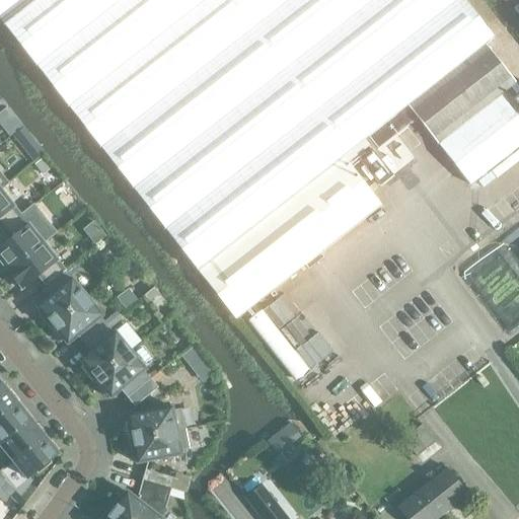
[(343,157),(408,106),(439,146),(470,187),(518,148),(518,120),(501,96),(516,83),(494,56),(501,50),(493,40),(494,39),(463,0),(0,0),(0,19),(198,272),(236,320),(305,266),(308,270),(323,257),(320,253),(381,206),(343,157)]
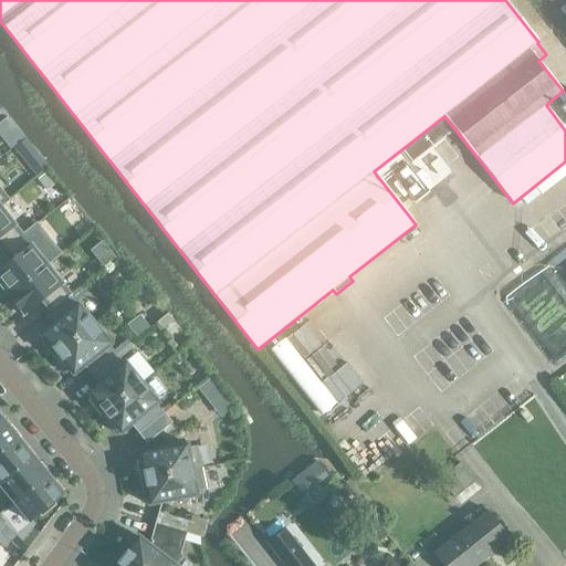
[(45,174),(39,179),(46,190),(54,185),(45,174)]
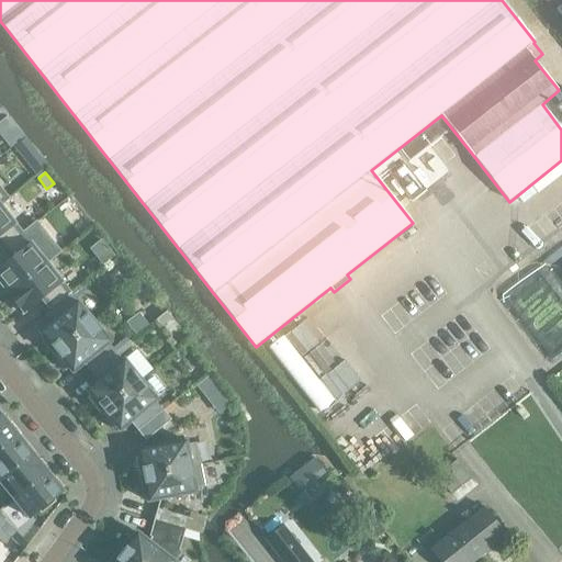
[(0,251),(1,254),(22,237),(13,226),(7,232),(0,223),(0,251)]
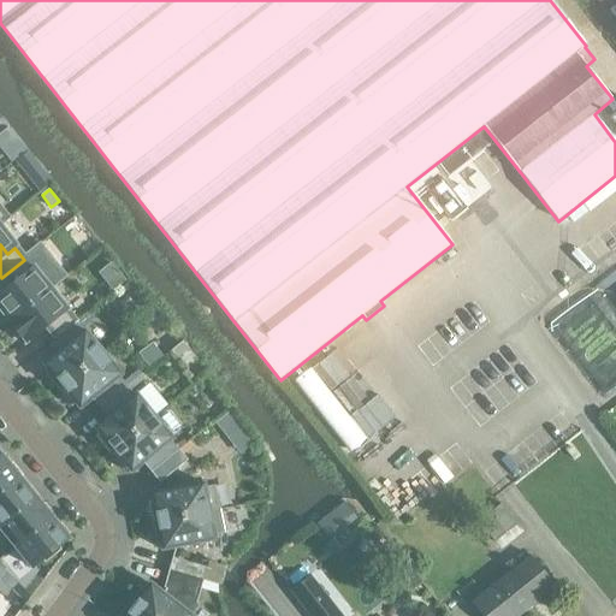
[(1,278),(10,289),(0,296),(0,314),(7,324),(6,325),(7,325),(42,297),(25,277),(33,271),(24,260),(1,278)]
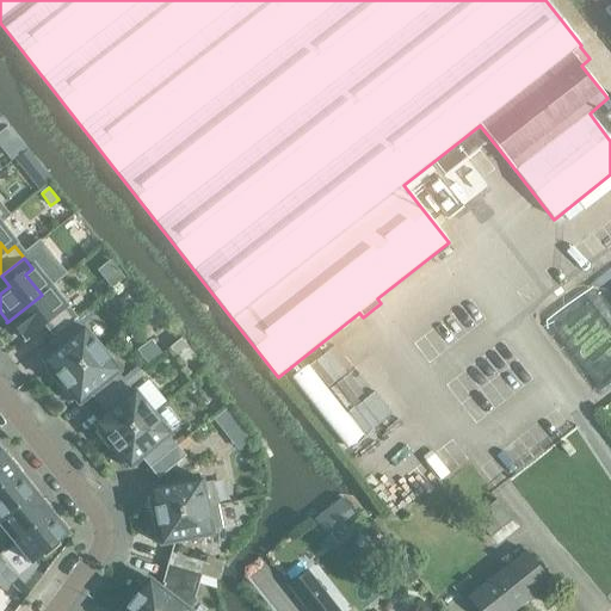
[(43,328),(51,339),(74,321),(66,310),(57,316),(42,295),(7,322),(24,344),(43,328)]
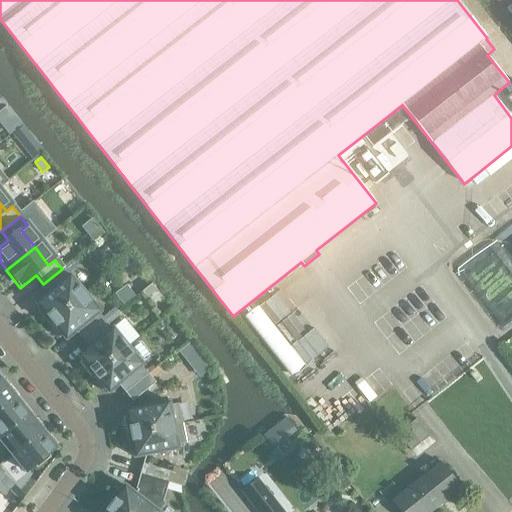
[(46,294),(36,302),(40,307),(37,310),(48,324),(86,293),(71,275),(69,276),(63,268),(62,269),(43,284),(40,286),(46,294)]
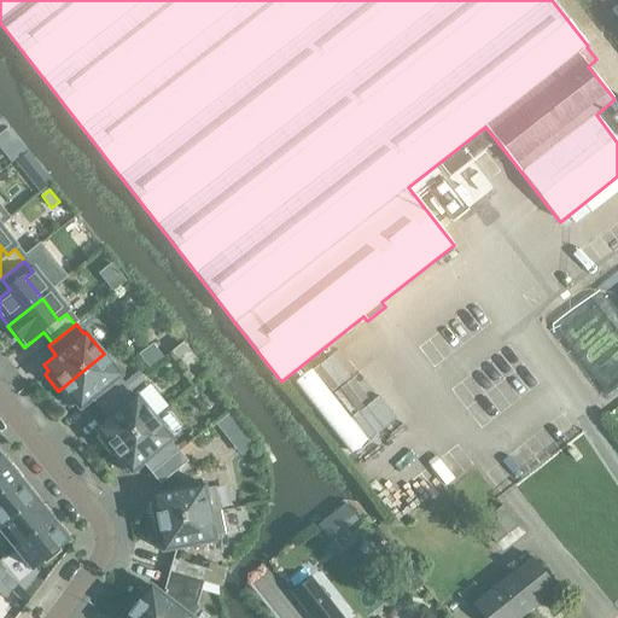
[(75,404),(80,410),(91,402),(98,412),(128,388),(120,378),(122,377),(104,354),(58,391),(71,408),(75,404)]
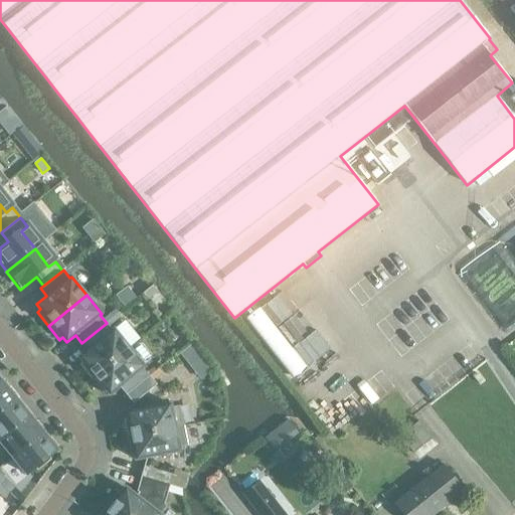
[(267,301),(261,305),(273,323),(279,319),(267,301)]
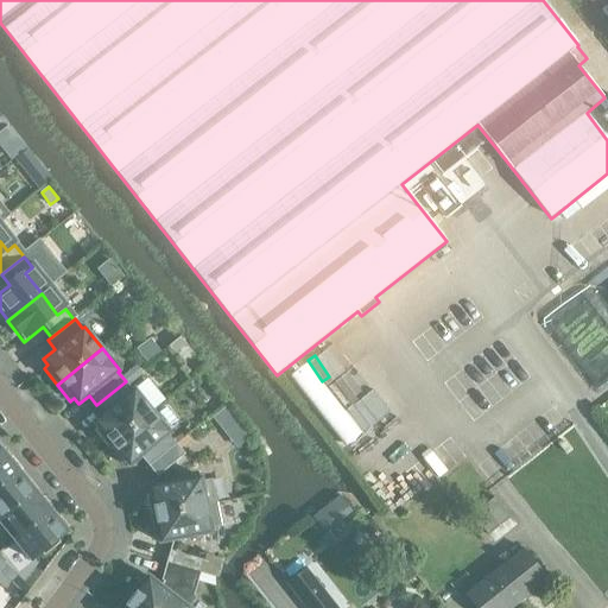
[(343,445),(361,430),(303,360),(285,375),(343,445)]
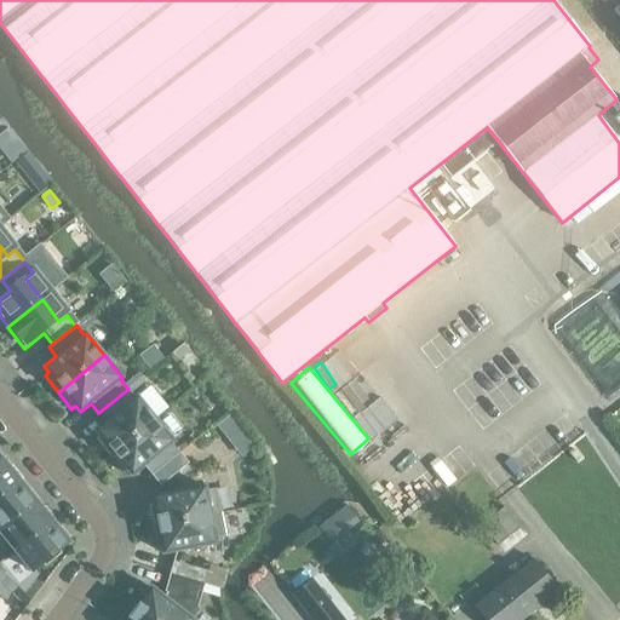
[(105,422),(96,430),(99,436),(96,438),(110,457),(155,419),(137,396),(136,399),(128,389),(98,413),(105,422)]
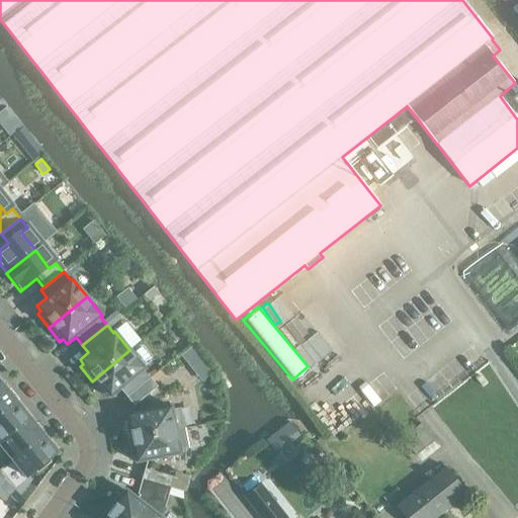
[(194,345),(180,356),(195,375),(209,364),(194,345)]
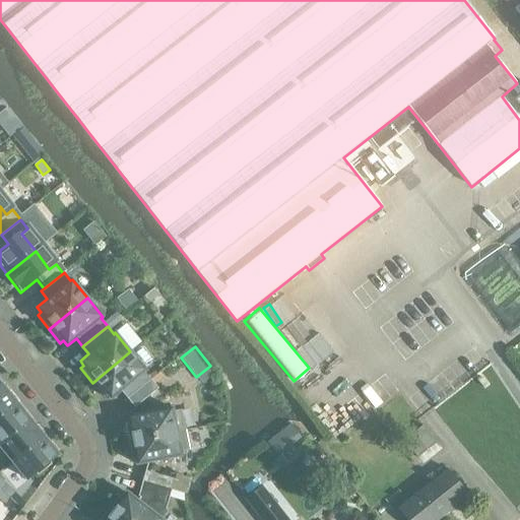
[(107,394),(111,399),(121,390),(128,399),(151,380),(144,372),(145,371),(130,351),(92,383),(104,397),(107,394)]
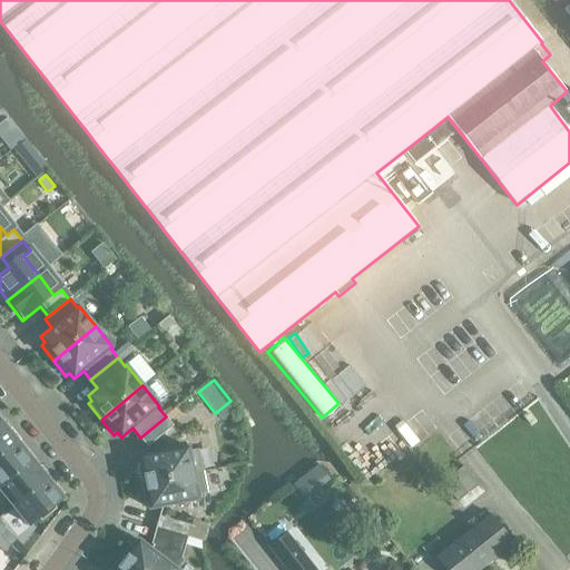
[(166,416),(140,438),(147,446),(173,426),(166,416)]
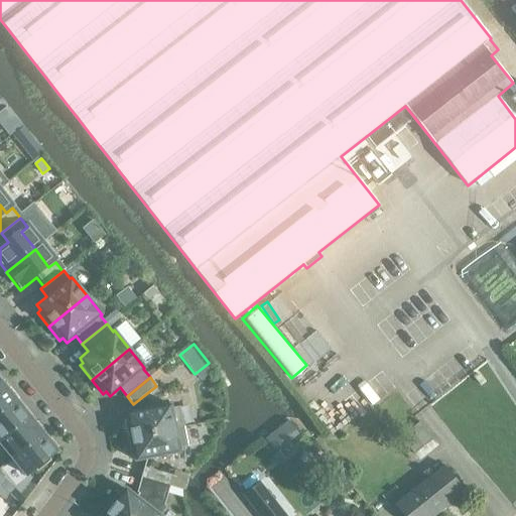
[(8,390),(1,382),(0,382),(0,411),(18,397),(11,387),(8,390)]
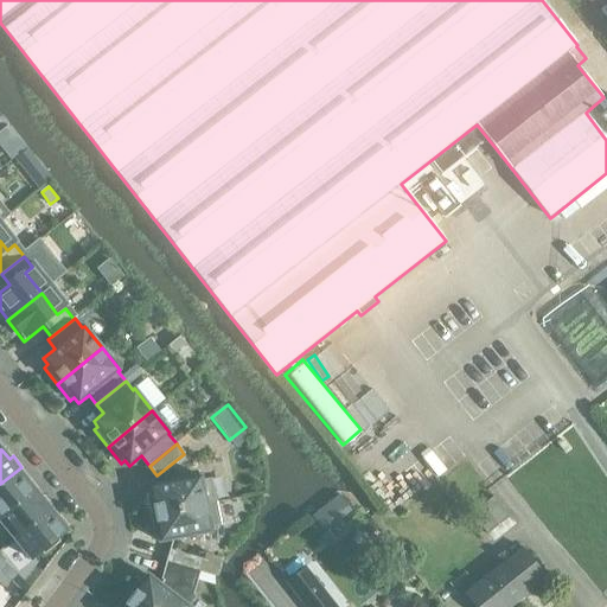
[(23,468),(21,467),(0,484),(0,517),(38,487),(29,475),(25,479),(19,471),(23,468)]
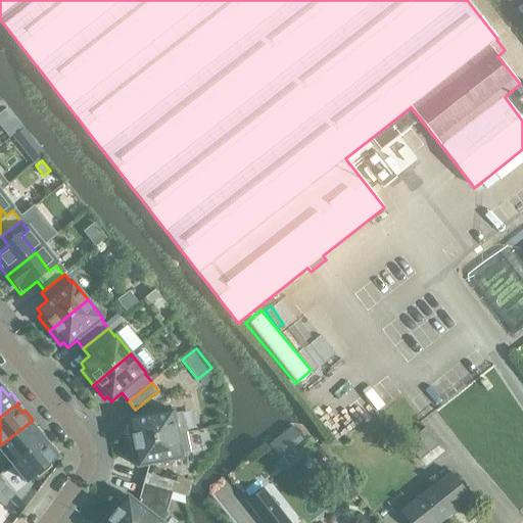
[(173,411),(129,419),(130,425),(126,426),(129,443),(186,433),(182,413),(174,415),(173,411)]
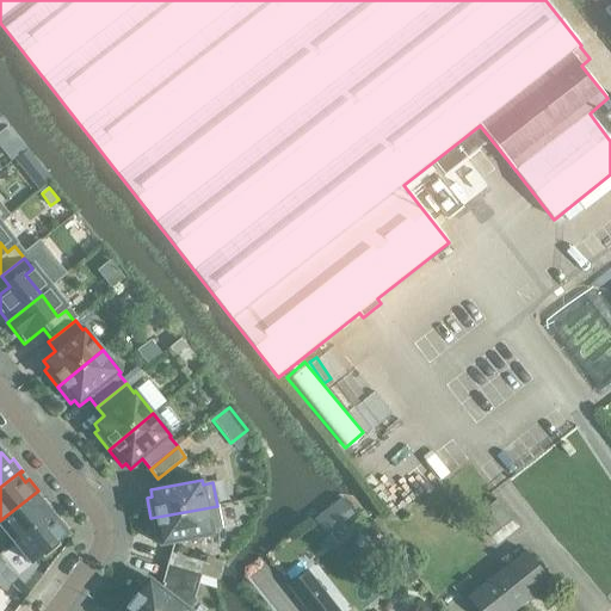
[(38,492),(38,491),(0,520),(0,523),(16,542),(54,511),(45,499),(42,501),(35,494),(38,492)]
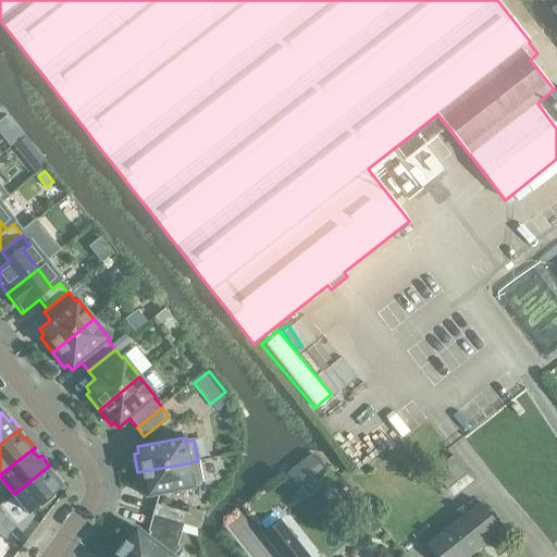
[(453,455),(436,468),(452,489),(469,475),(453,455)]
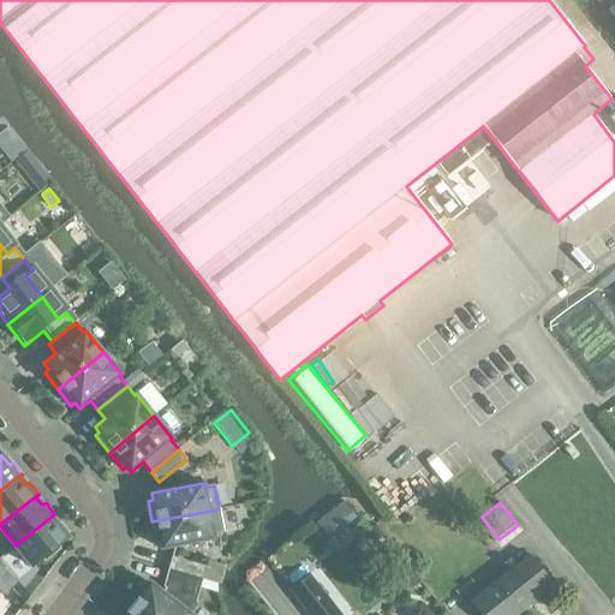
[(161,542),(162,549),(214,539),(214,535),(224,532),(219,509),(151,521),(156,543),(161,542)]
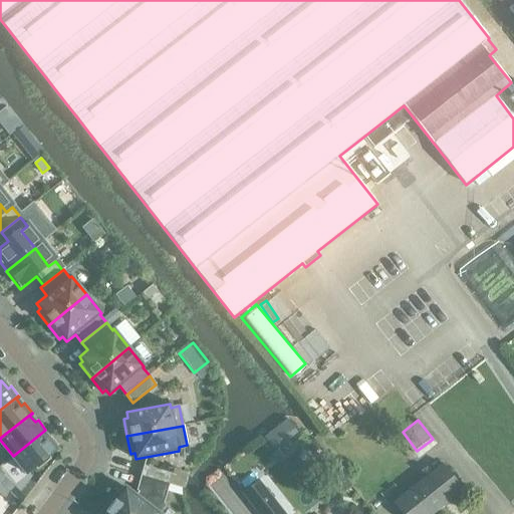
[(46,430),(45,430),(13,456),(27,474),(35,468),(37,470),(51,459),(49,456),(57,450),(59,447),(51,437),(48,439),(43,433),(46,430)]
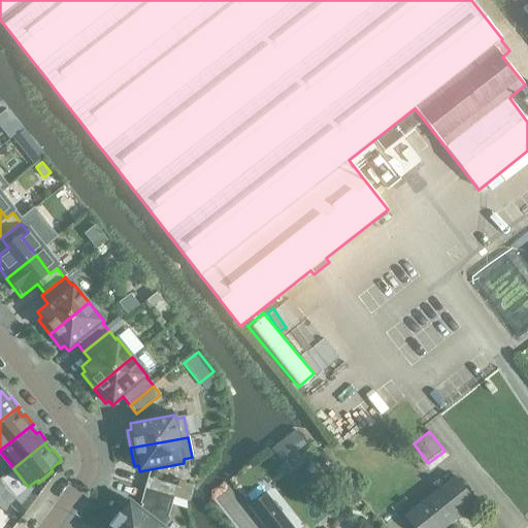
[(455,475),(403,516),(413,527),(443,527),(455,520),(456,521),(476,504),(455,475)]
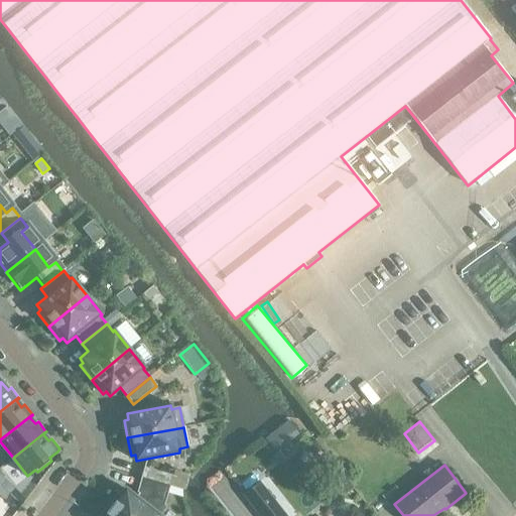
[(173,476),(144,467),(141,478),(169,486),(173,476)]
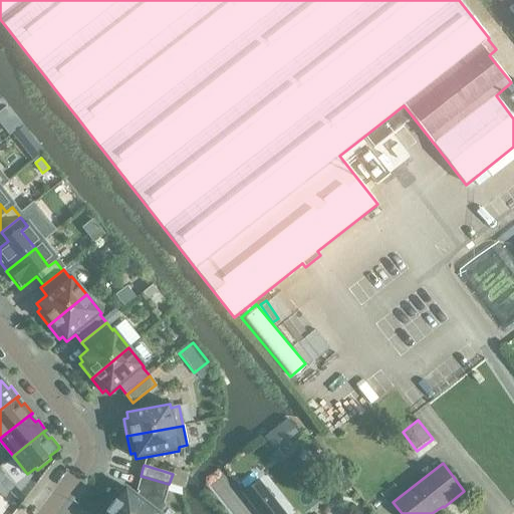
[(137,495),(144,501),(149,495),(164,500),(165,500),(169,484),(141,476),(137,491),(139,492),(137,495)]
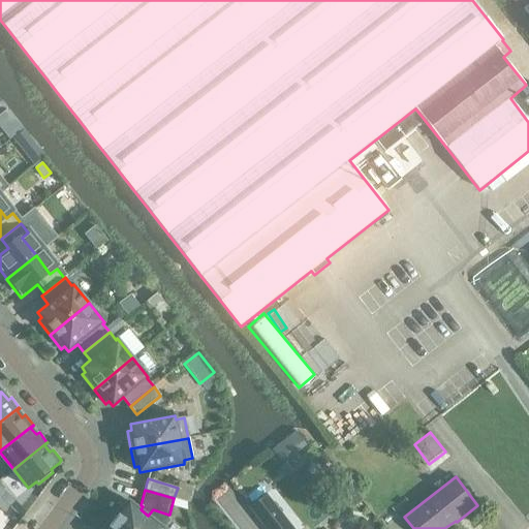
[(293,528),(267,494),(250,507),(267,528),(293,528)]
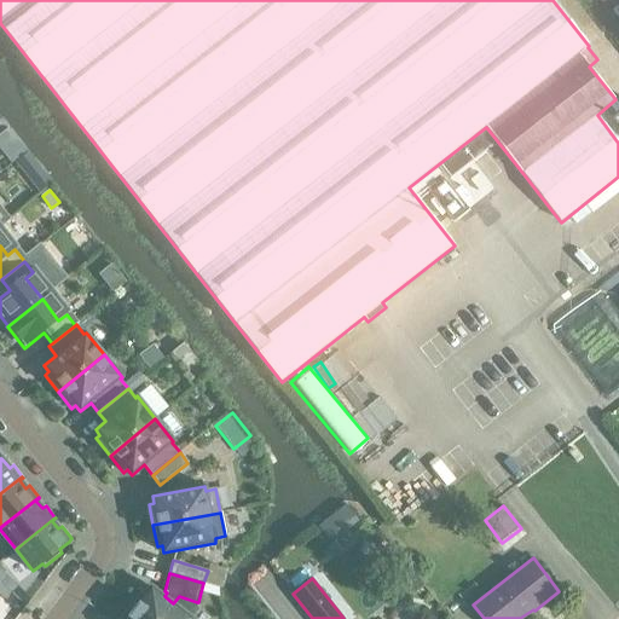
[(12,594),(1,584),(0,582),(0,595),(6,601),(12,594)]
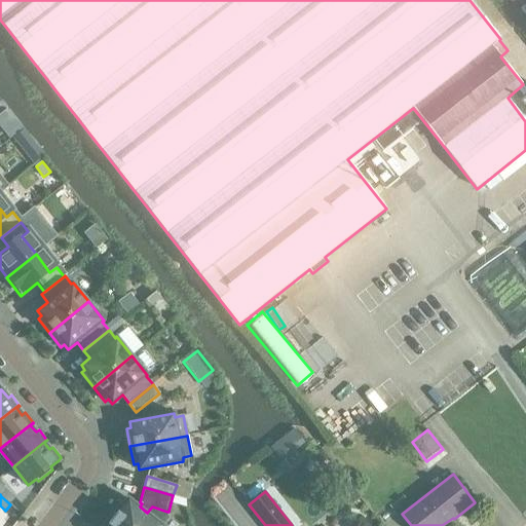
[(140,506),(128,498),(124,502),(121,500),(110,515),(123,525),(164,525),(162,524),(167,517),(166,516),(167,512),(152,506),(147,513),(140,506)]
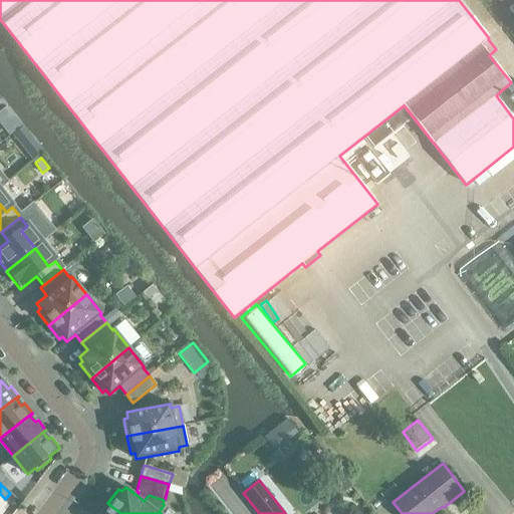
[(120,513),(107,503),(98,513),(120,513)]
